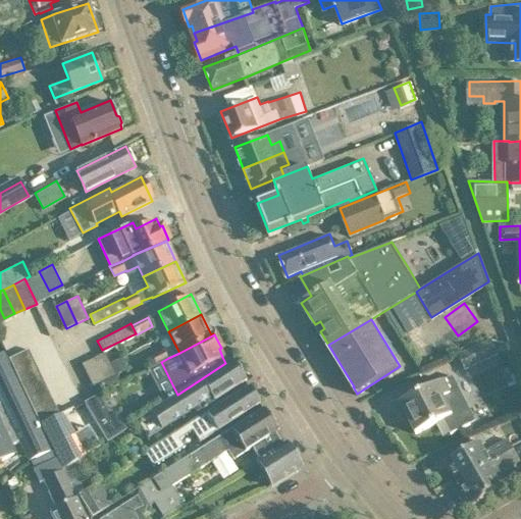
[(491,338),(458,353),(464,365),(498,351),(491,338)]
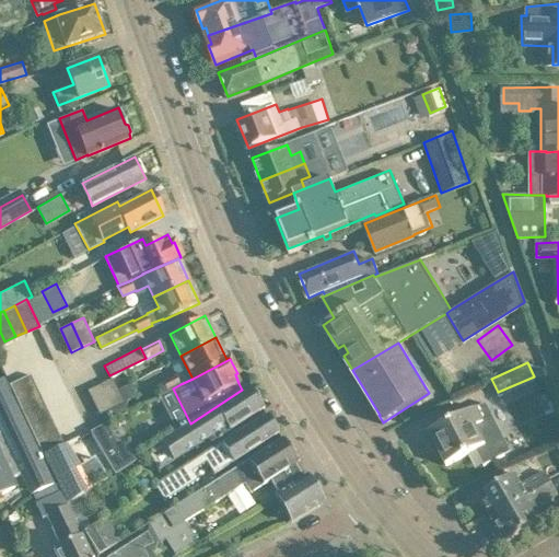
[(31,373),(9,384),(14,395),(36,384),(31,373)]
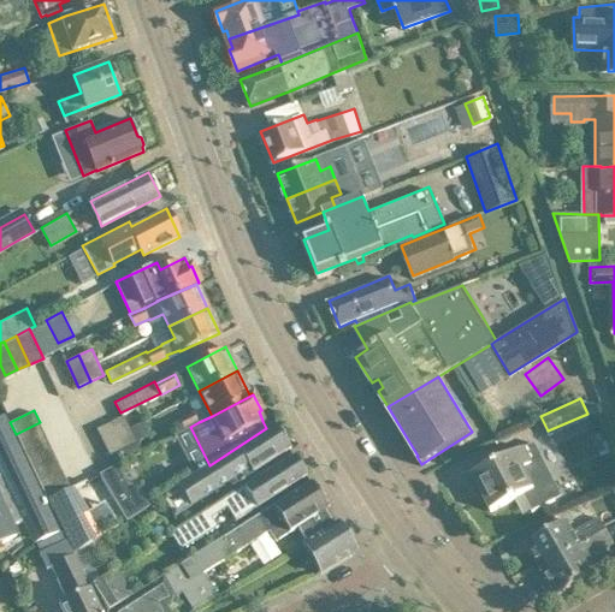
[(193,411),(179,419),(184,428),(184,429),(190,427),(199,422),(193,411)]
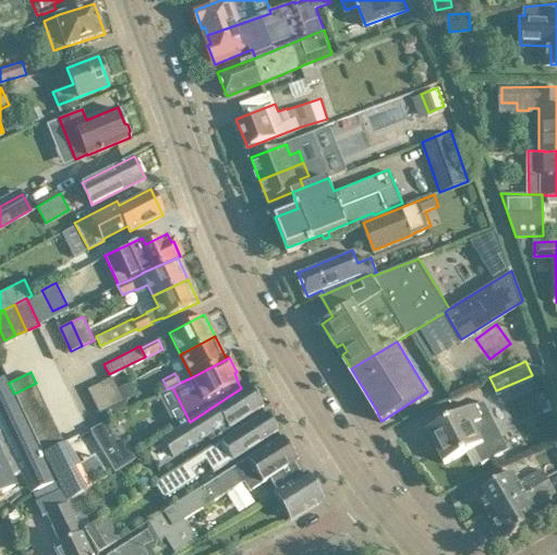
[(123,400),(112,376),(100,383),(111,406),(123,400)]
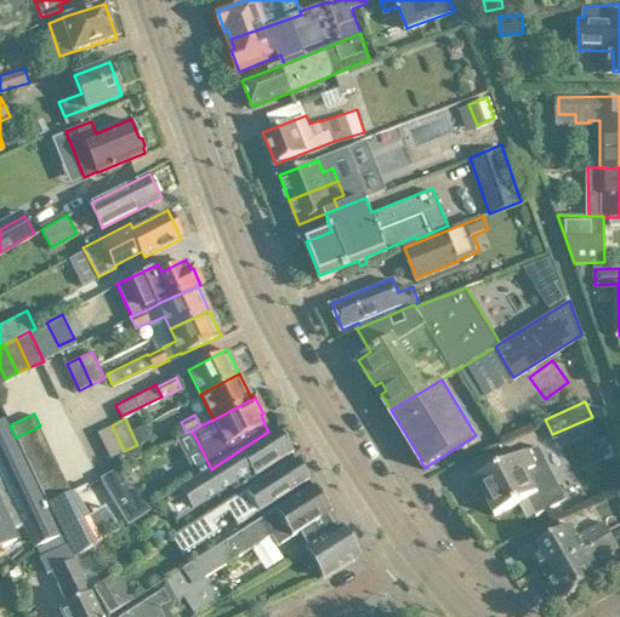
[(40,426),(16,438),(22,450),(46,439),(40,426)]
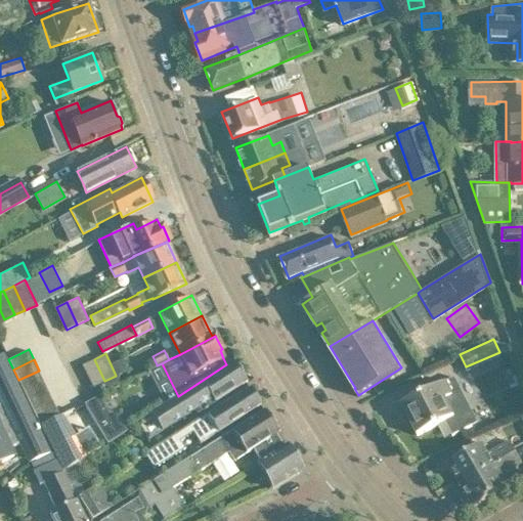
[(104,381),(94,359),(83,363),(94,387),(104,381)]
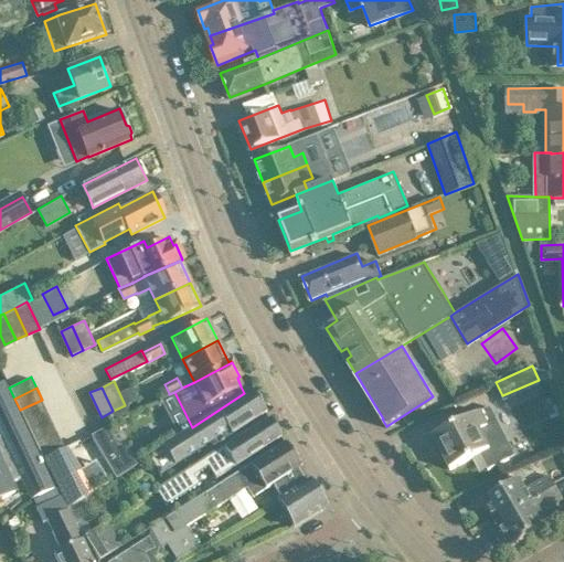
[(224,437),(266,411),(253,388),(244,393),(192,427),(173,439),(148,456),(160,474),(210,441),(213,445),(220,441),(221,441),(224,438),(224,437)]
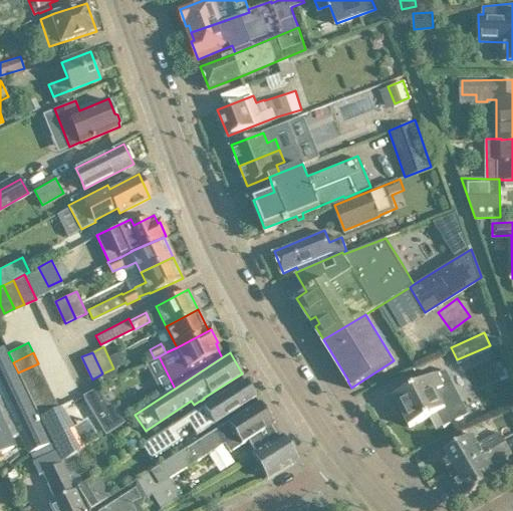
[(0,447),(0,448),(1,451),(13,445),(10,437),(25,430),(34,449),(49,441),(9,359),(0,364),(0,447)]
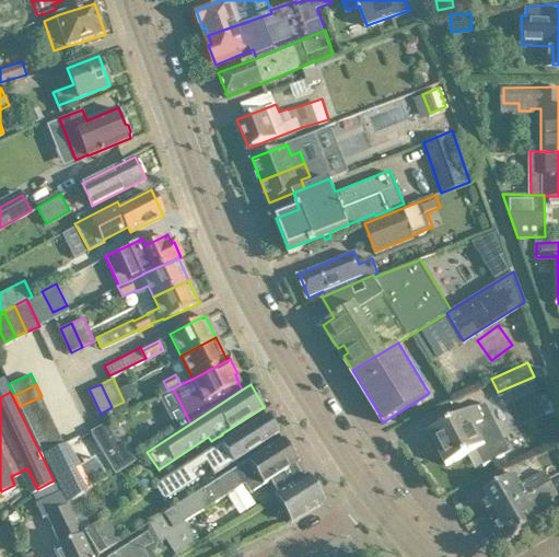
[(42,396),(20,406),(26,417),(47,407),(42,396)]
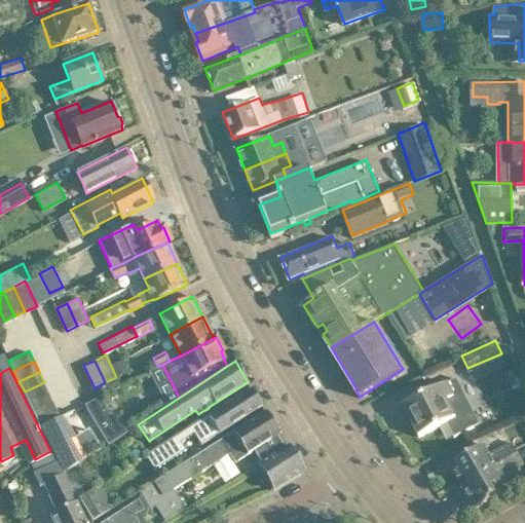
[(457,377),(404,404),(420,436),(448,421),(455,436),(475,425),(474,424),(479,421),(463,391),(464,390),(457,377)]
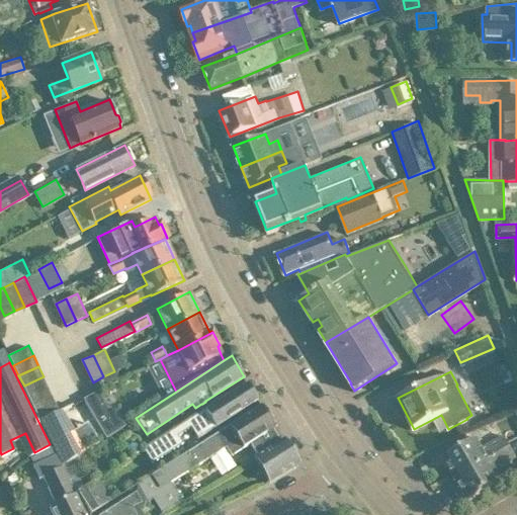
[(44,376),(24,385),(29,397),(49,388),(44,376)]
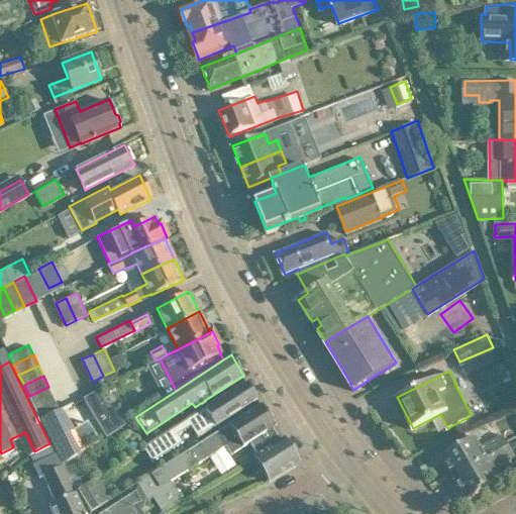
[(216,425),(258,398),(246,381),(191,417),(147,444),(157,458),(183,441),(178,433),(191,425),(198,436),(216,425)]
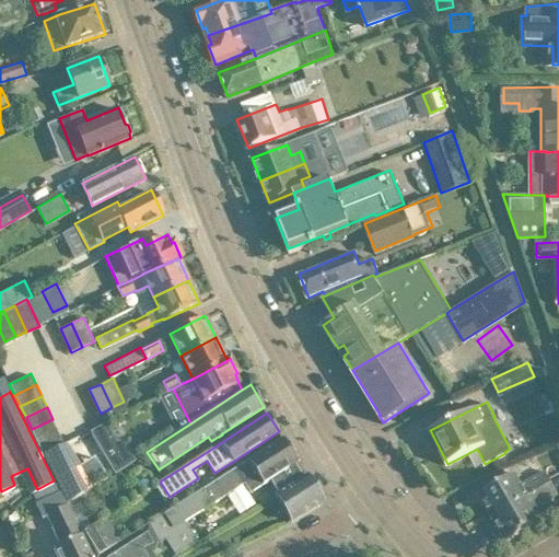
[(53,419),(32,429),(37,440),(58,430),(54,420),(53,419)]
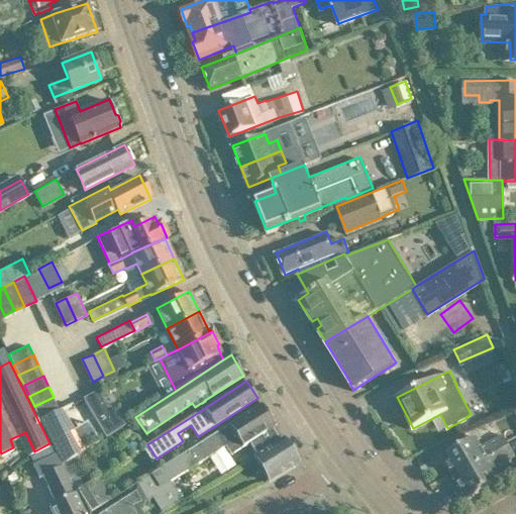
[(97,390),(84,396),(104,437),(125,423),(124,422),(122,423),(115,409),(114,410),(112,406),(107,409),(97,390)]
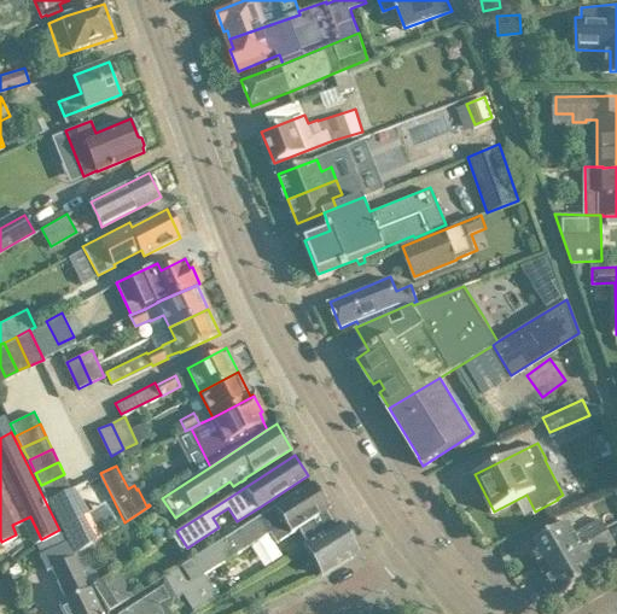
[(124,522),(100,473),(70,486),(48,497),(64,531),(75,554),(94,541),(106,534),(124,522)]
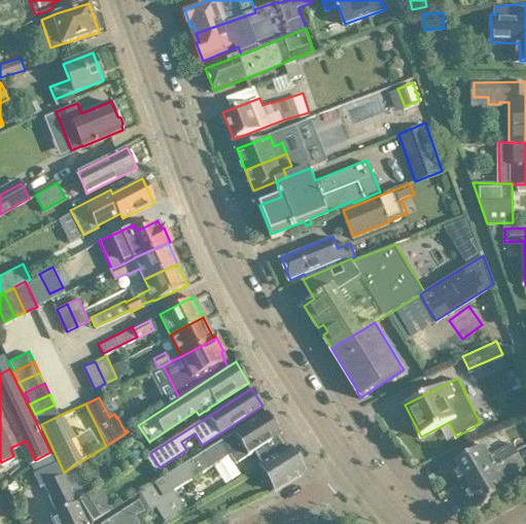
[(55,405),(35,414),(40,422),(41,424),(60,415),(55,405)]
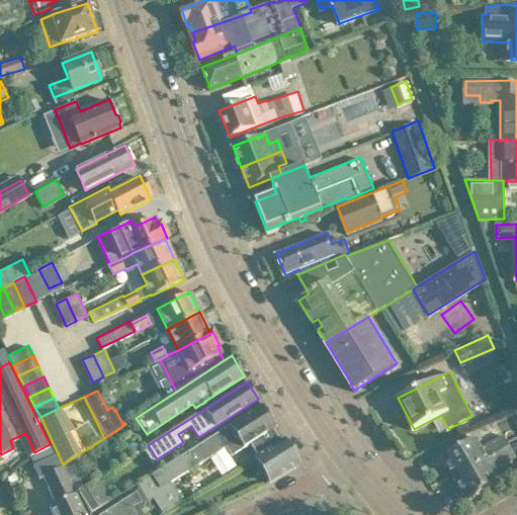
[(276,426),(262,404),(207,438),(187,450),(138,482),(151,503),(154,502),(160,512),(163,512),(183,500),(171,482),(227,446),(232,454),(251,442),(259,455),(284,440),(284,439),(283,439),(275,427),(276,426)]
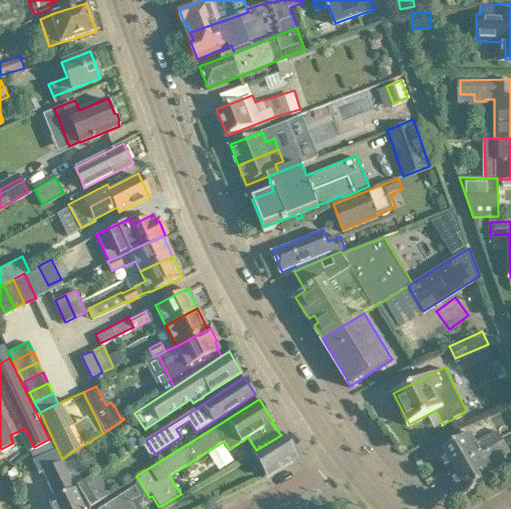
[(472,431),(439,451),(448,468),(465,458),(467,463),(505,440),(499,429),(478,442),(472,431)]
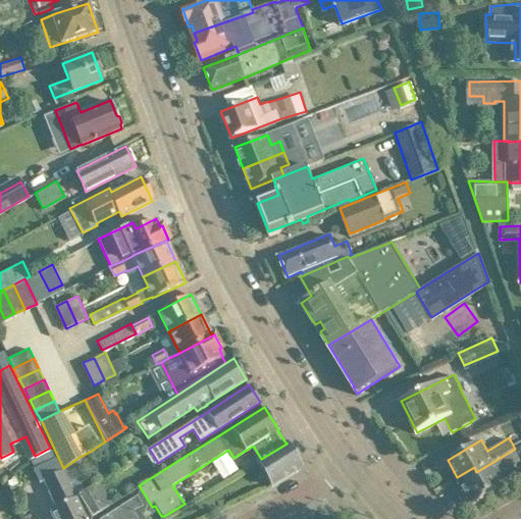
[(292,452),(287,444),(261,459),(257,461),(272,483),(301,466),(300,464),(300,462),(295,454),(293,453),(292,452)]
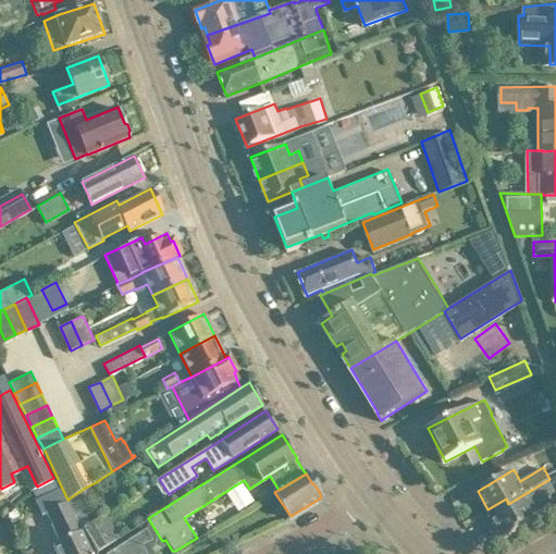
[(93,553),(68,500),(58,479),(34,490),(37,499),(36,500),(42,514),(47,512),(60,541),(53,543),(58,553),(93,553)]
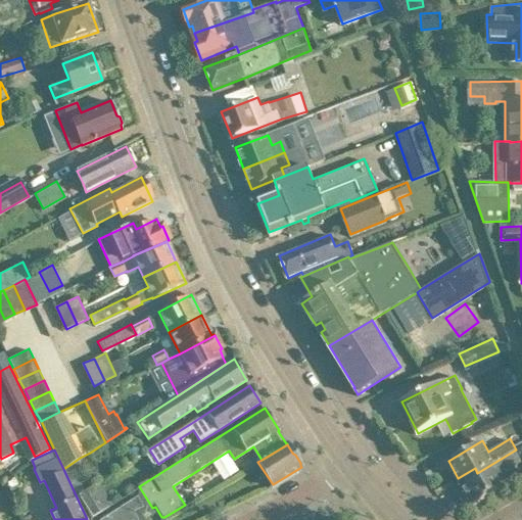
[(475,468),(458,478),(473,504),(507,483),(501,473),(521,462),(521,459),(516,450),(477,473),(475,468)]
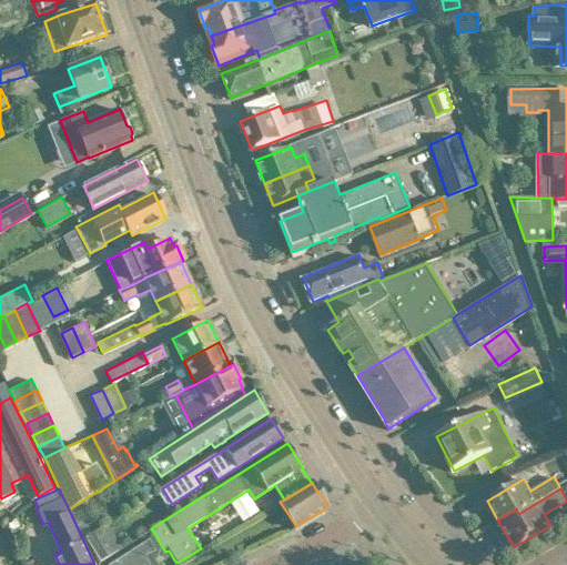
[(85,538),(100,562),(121,548),(107,525),(85,538)]
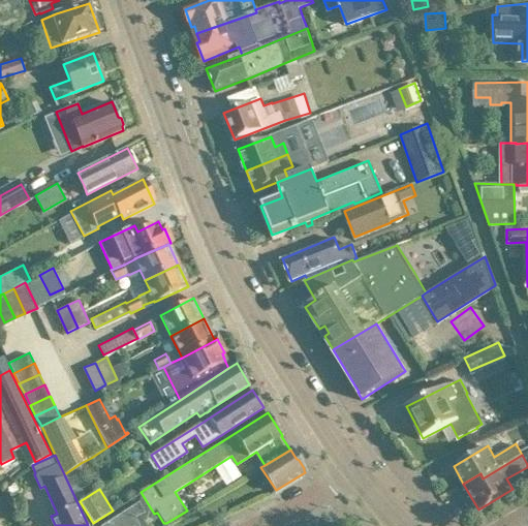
[(153,515),(154,514),(141,492),(113,511),(93,523),(91,524),(92,525),(146,525),(144,521),(154,517),(153,515)]
